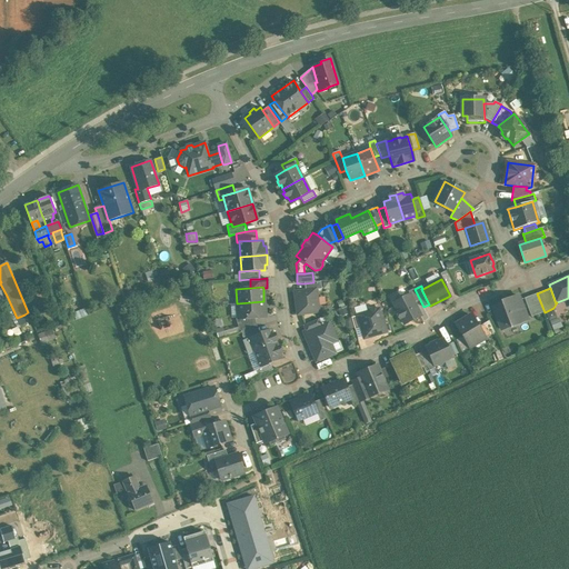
[(306,290),(295,292),(298,315),(318,312),(318,306),(319,306),(318,298),(317,298),(316,290),(316,289),(306,290)]
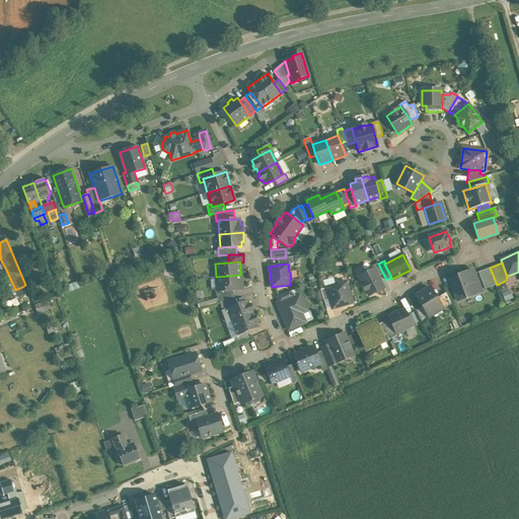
[(497,285),(490,268),(478,273),(485,289),(497,285)]
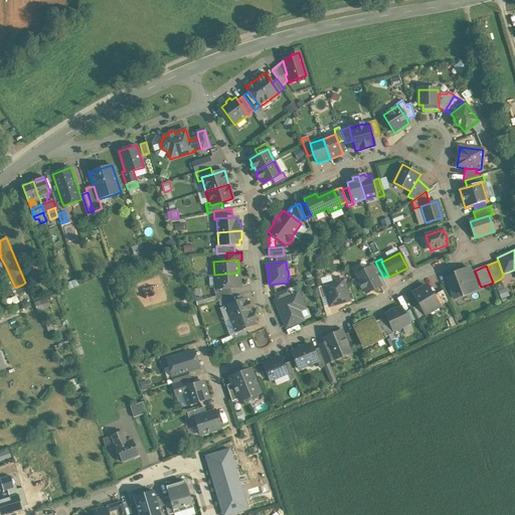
[(371,268),(363,271),(363,270),(361,270),(359,271),(358,273),(359,274),(356,275),(361,284),(359,284),(362,289),(363,288),(365,292),(368,291),(369,293),(373,290),(372,289),(380,285),(371,268)]
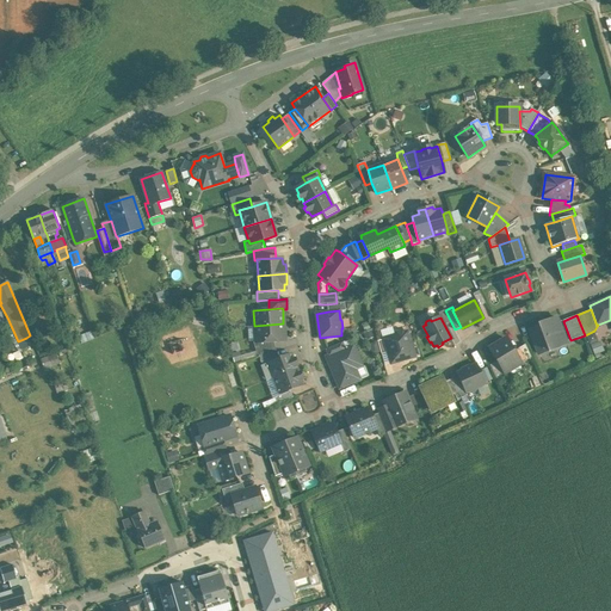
[(530,331),(539,355),(549,351),(549,352),(557,349),(557,347),(566,344),(556,318),(538,325),(539,327),(530,331)]
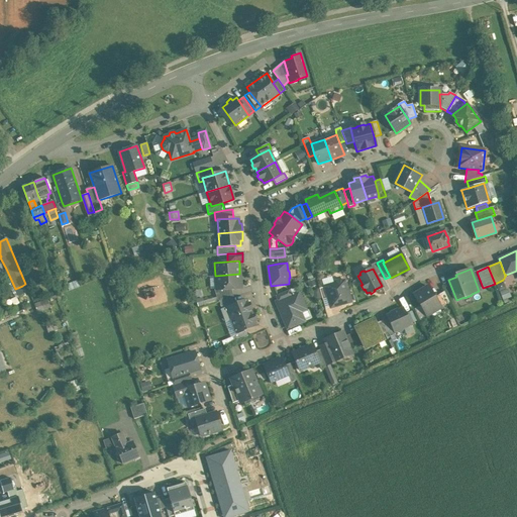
[(239,274),(215,276),(217,290),(231,289),(241,288),(239,274)]
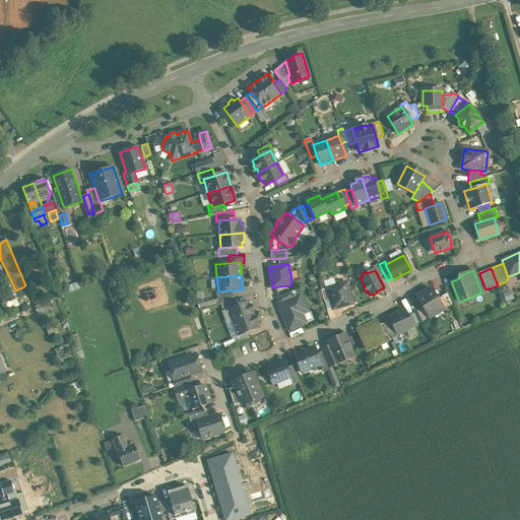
[(344,283),(342,282),(337,283),(336,285),(327,288),(333,309),(352,304),(346,282),(344,283)]
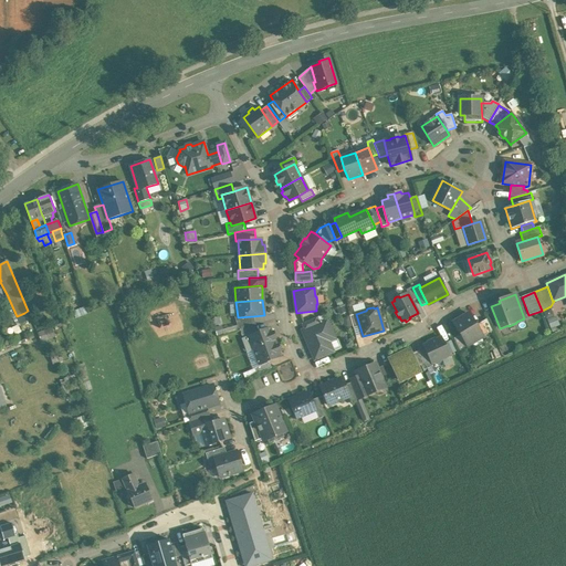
[(551,327),(557,324),(553,312),(545,315),(551,327)]
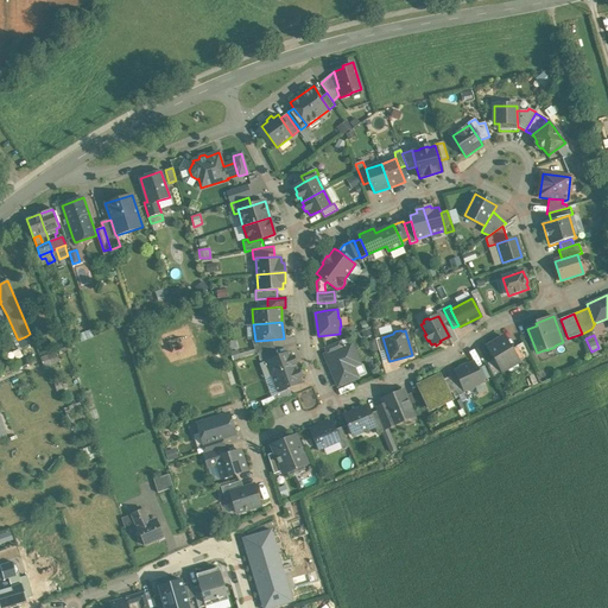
[(26,336),(18,340),(23,348),(30,344),(26,336)]
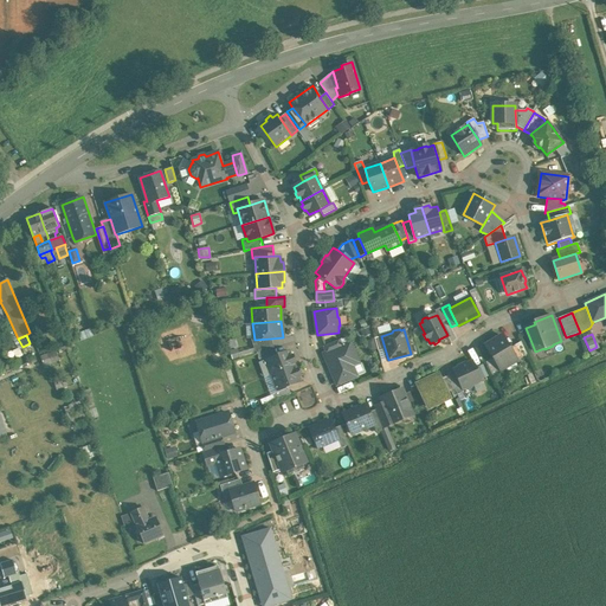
[(502,336),(485,346),(492,359),(501,371),(517,360),(510,348),(502,336)]
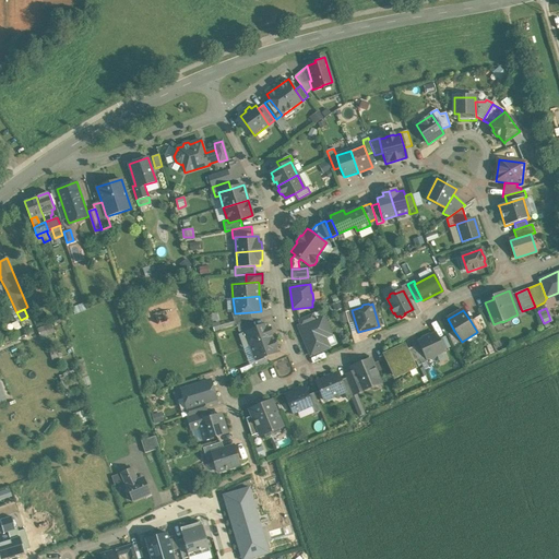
[(250,312),(235,313),(232,313),(236,325),(251,321),(252,321),(250,312)]
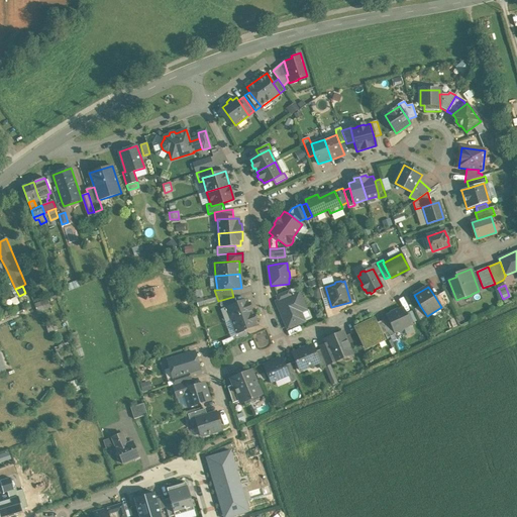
[(289,290),(277,296),(279,301),(291,296),(289,290)]
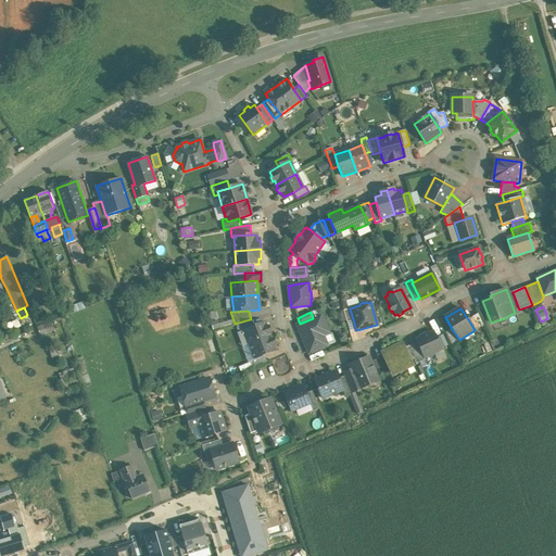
[(478,314),(468,319),(475,330),(483,326),(478,314)]
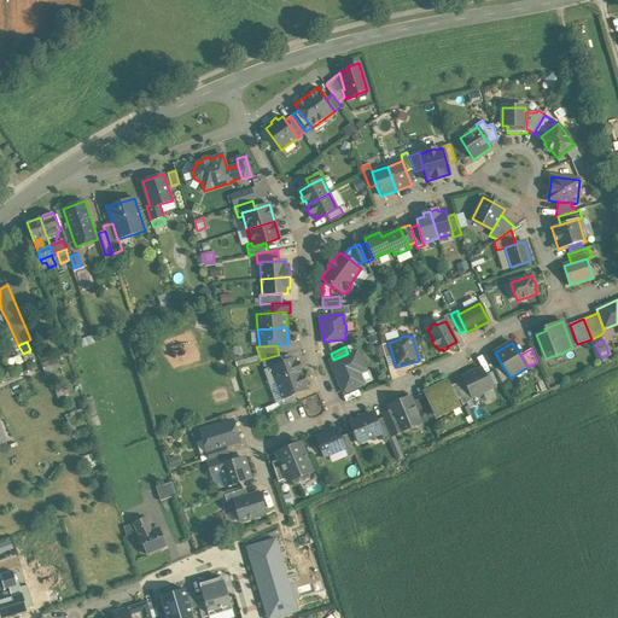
[(333,360),(331,361),(344,392),(363,384),(356,366),(362,362),(357,350),(348,354),(333,360)]
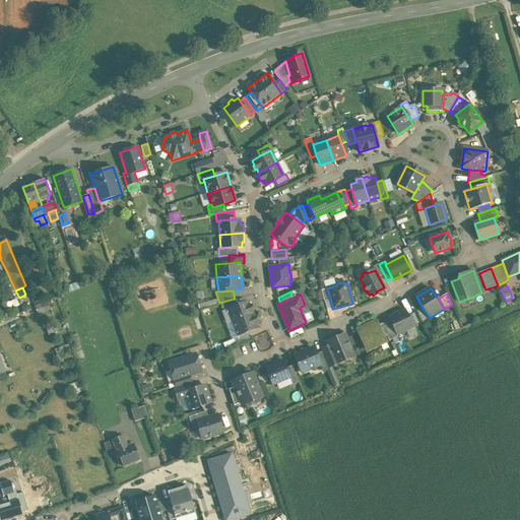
[(234,299),(220,303),(222,309),(228,307),(236,305),(234,299)]
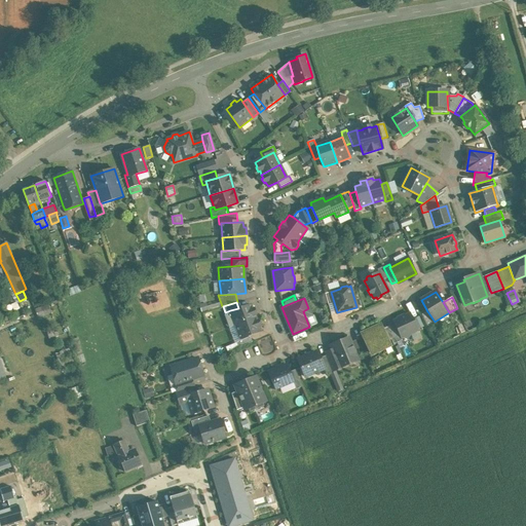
[(48,304),(36,310),(38,318),(51,313),(48,304)]
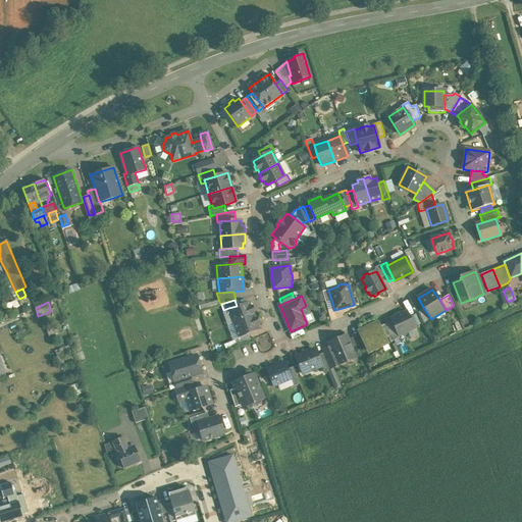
[(249,303),(229,310),(228,308),(223,310),(228,325),(235,323),(254,316),(252,312),(254,312),(252,307),(251,308),(249,303)]
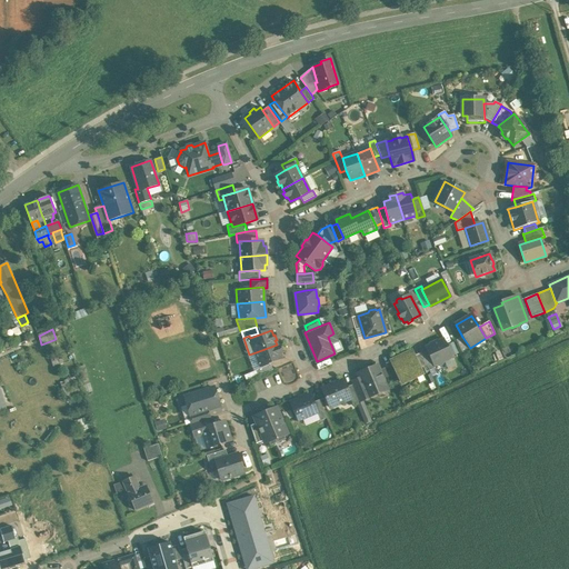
[(462,337),(456,340),(462,352),(470,348),(462,337)]
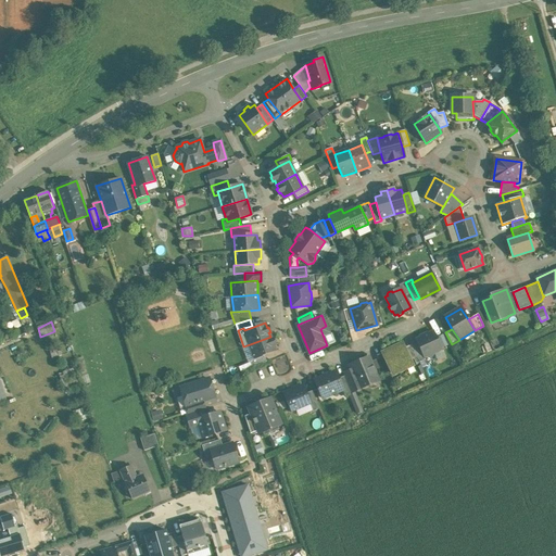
[(433,331),(428,335),(428,333),(420,337),(420,338),(416,340),(421,352),(425,357),(426,356),(429,357),(432,356),(433,353),(442,349),(433,331)]
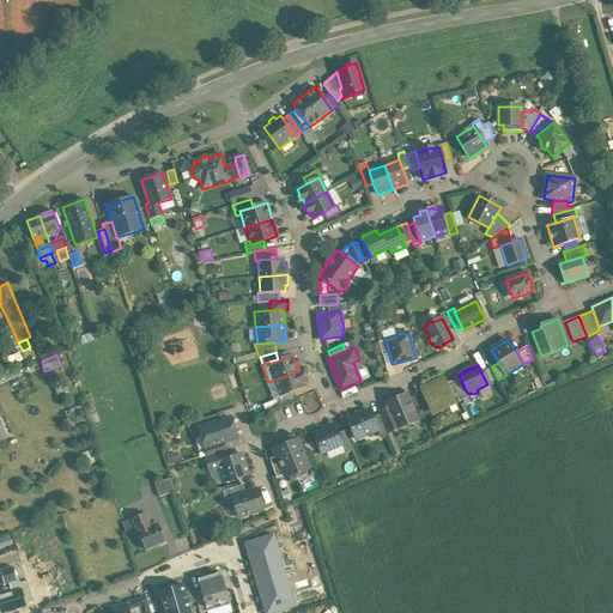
[(298,371),(275,380),(280,394),(303,386),(302,381),(303,380),(301,375),(299,375),(298,371)]
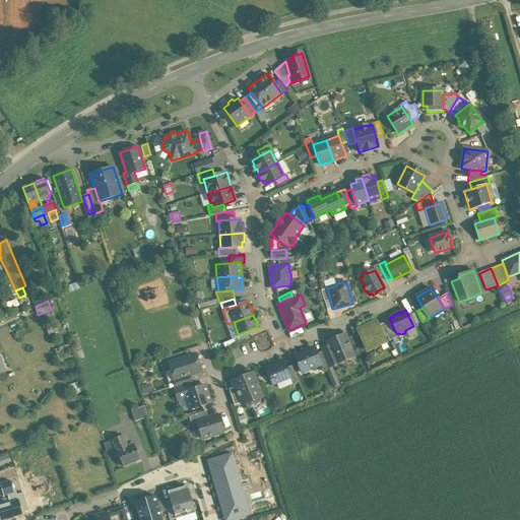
[(385,339),(377,321),(356,330),(366,348),(385,339)]
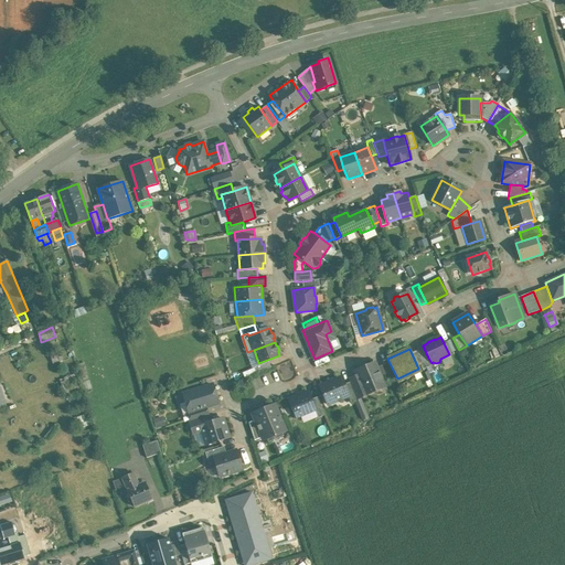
[(60,352),(50,355),(53,364),(62,361),(60,352)]
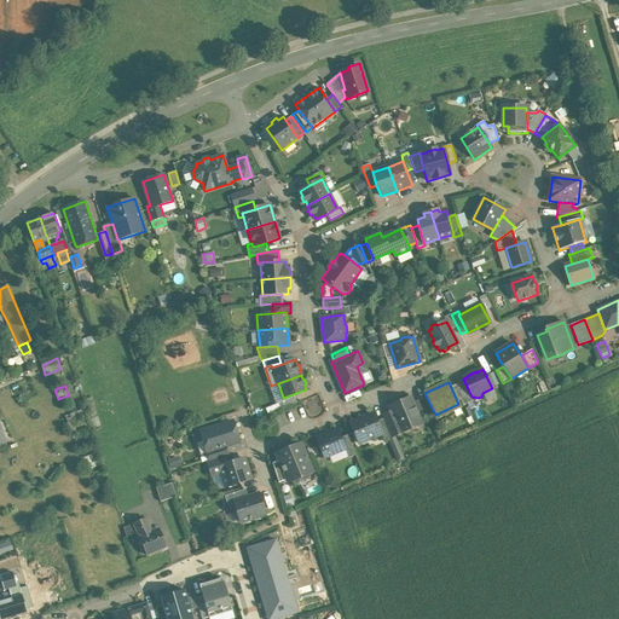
[(469,392),(463,394),(467,404),(472,401),(473,398),(469,392)]
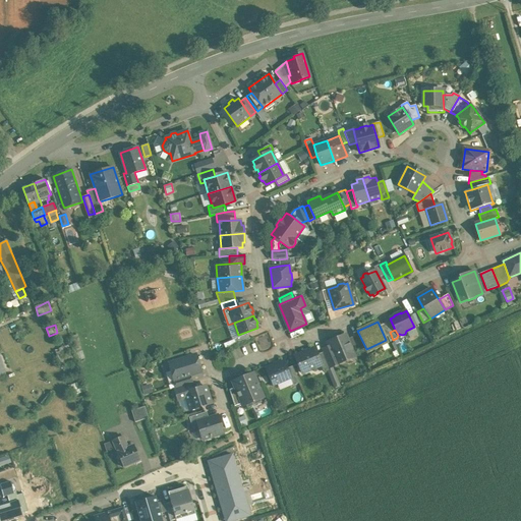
[(247,334),(234,339),(236,344),(249,339),(247,334)]
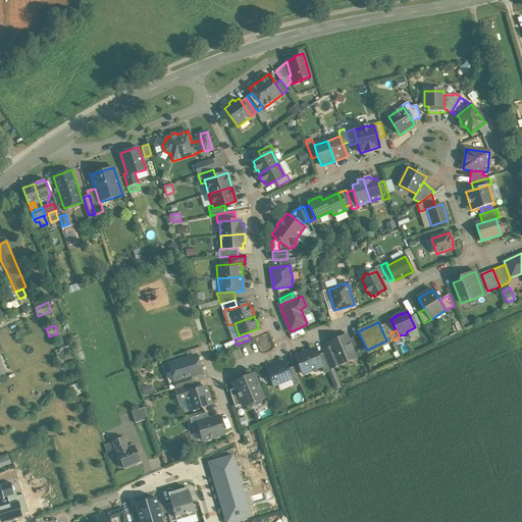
[(346,335),(328,344),(330,348),(337,365),(355,357),(346,335)]
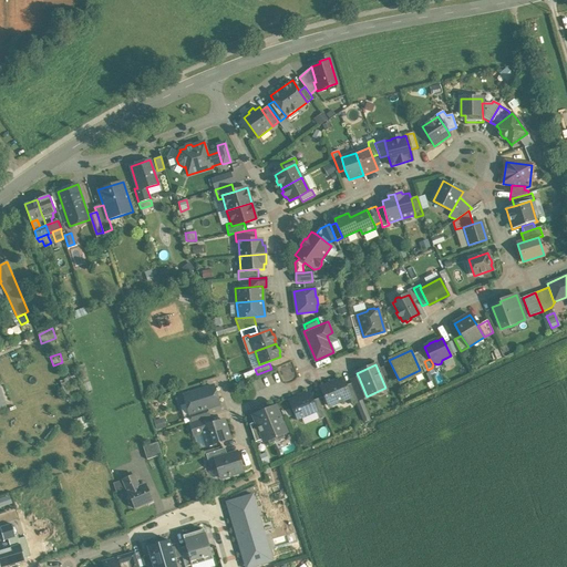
[(78,374),(60,381),(66,399),(83,392),(78,374)]
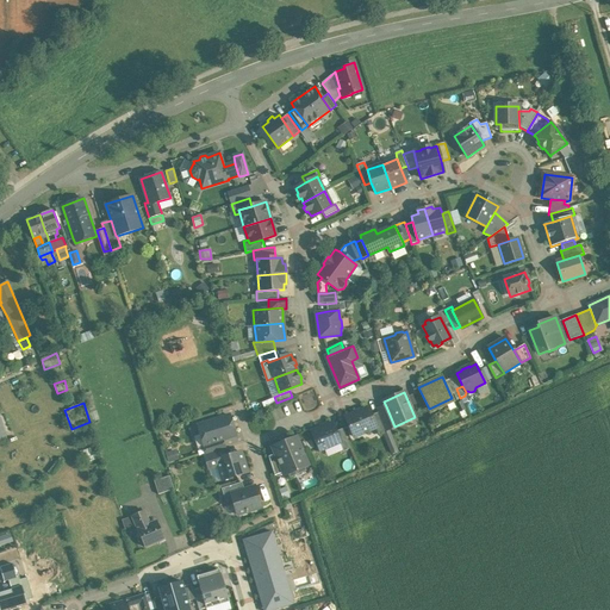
[(386,406),(378,410),(386,430),(394,427),(386,406)]
